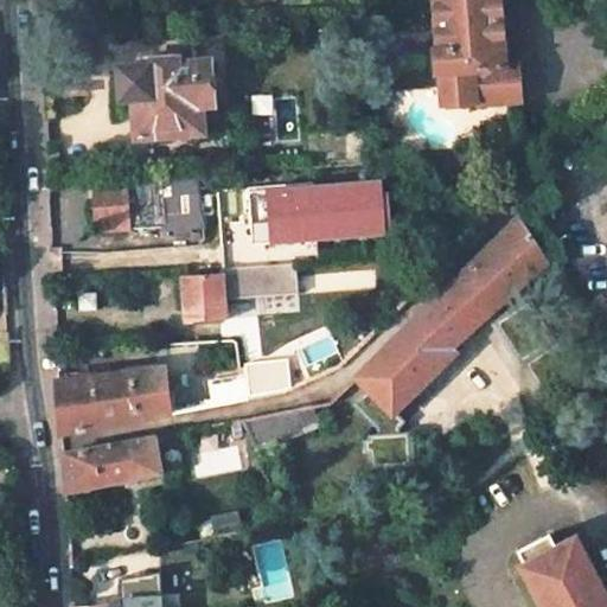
[(499,0),(433,0),(435,29),(438,45),(438,49),(434,49),(436,72),(440,72),(442,107),(519,101),(517,64),(505,65),(499,0)]
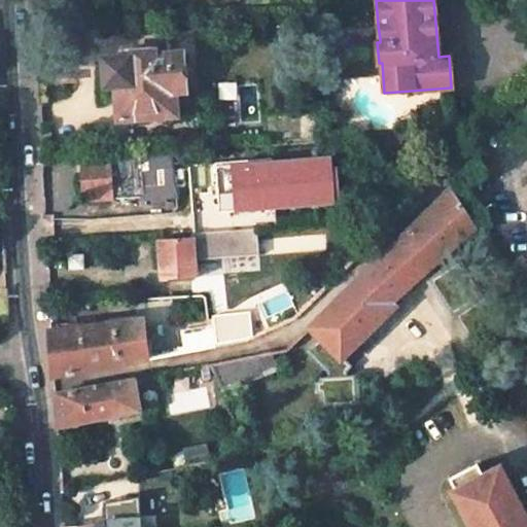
[(128,57),(103,59),(105,86),(114,85),(117,120),(177,116),(175,93),(186,92),(183,53),(154,55),(154,49),(128,51),(128,57)]
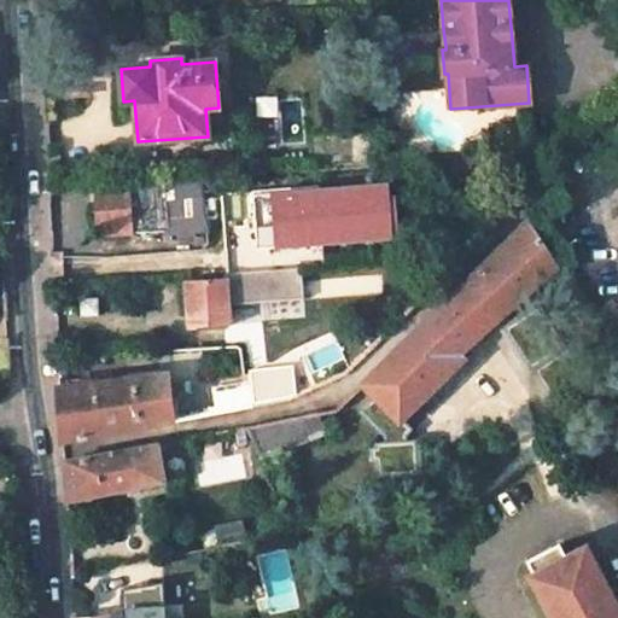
[(163,181),(127,184),(98,186),(100,235),(129,234),(204,229),(199,179),(163,181)]
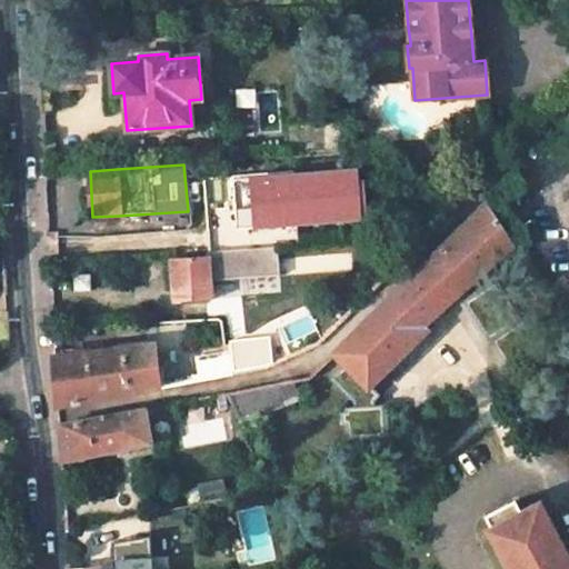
[(356,172),(269,180),(269,185),(250,186),(252,210),(259,209),(260,225),(339,219),(339,211),(359,209),(356,172)]
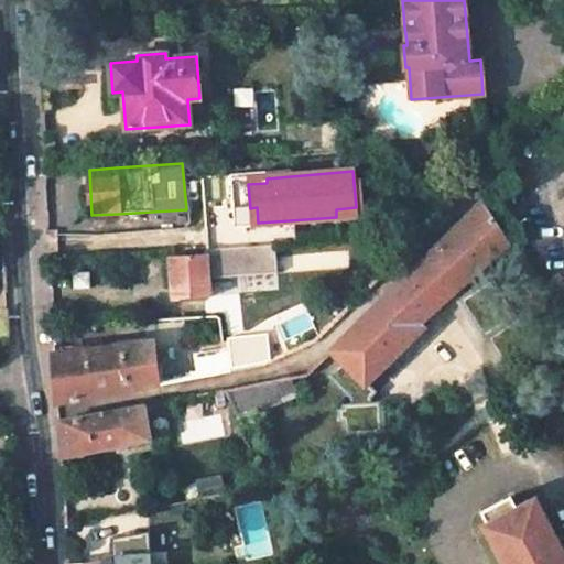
[(481,202),(329,351),(340,361),(328,375),(350,397),(350,403),(342,404),(342,409),(338,409),(338,419),(343,418),(343,432),(386,430),(384,405),(368,407),(368,398),(373,392),(367,386),(424,328),(420,324),(468,280),(476,291),(461,301),(484,337),(487,334),(498,350),(497,351),(503,362),(533,344),(532,342),(538,338),(520,312),(517,314),(490,272),(486,274),(481,268),(509,245),(481,202)]
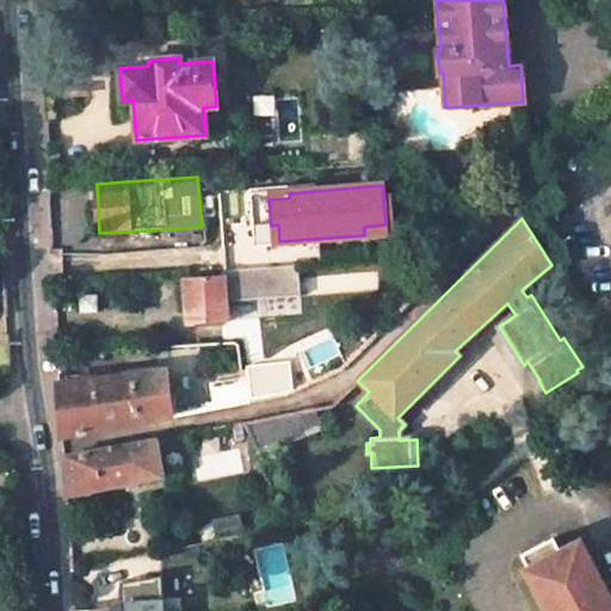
[(301,296),(298,265),(223,271),(223,275),(183,278),(186,312),(191,310),(191,325),(227,321),(226,302),(301,296)]
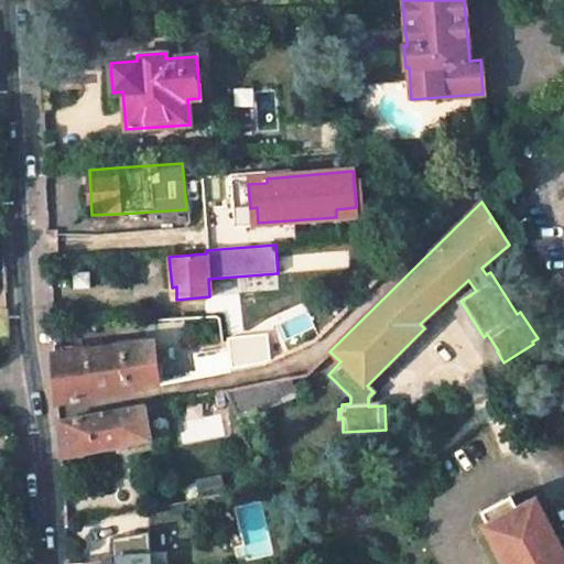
[(88,272),(74,273),(75,288),(89,286),(88,272)]
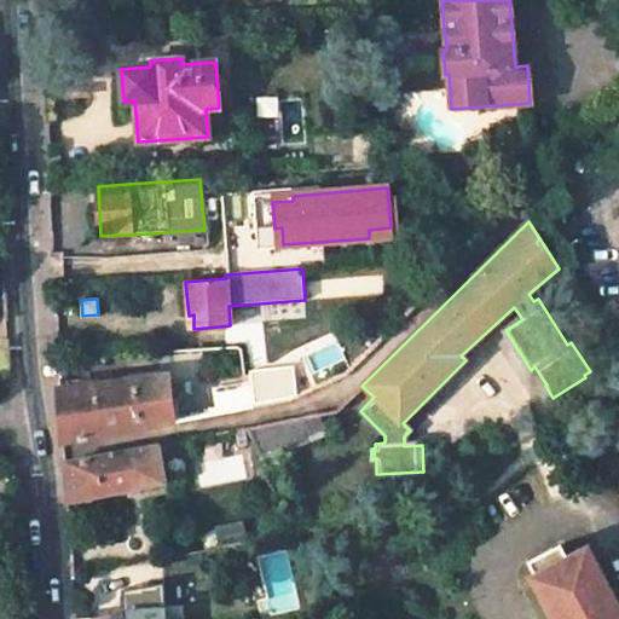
[(304,393),(302,386),(290,387),(290,383),(275,386),(272,366),(249,369),(249,375),(246,375),(250,382),(253,406),(277,403),(290,399),(304,393)]
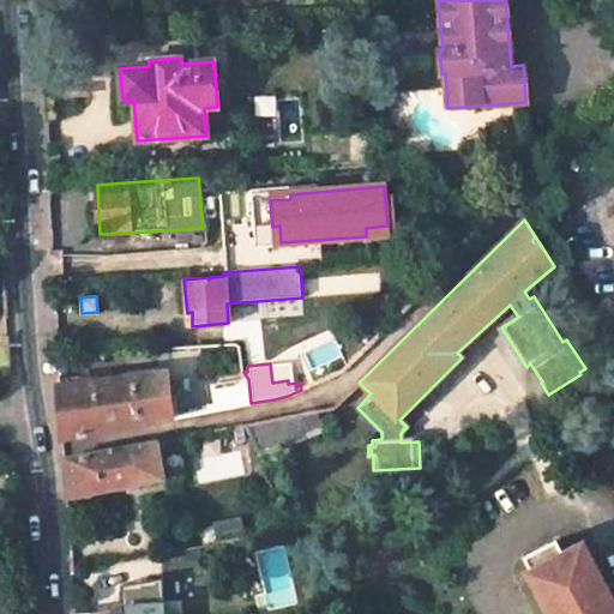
[(164,373),(59,385),(62,440),(170,420),(164,373)]
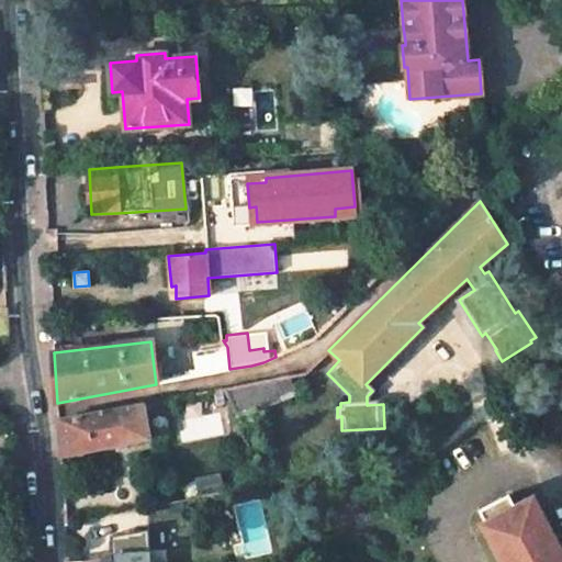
[(227,347),(193,352),(197,377),(229,370),(229,369),(227,347)]
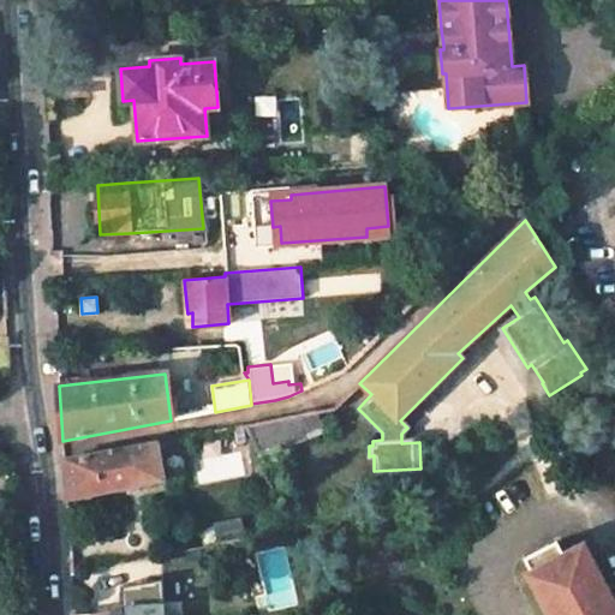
[(350,422),(338,404),(334,406),(245,424),(261,455),(350,422)]
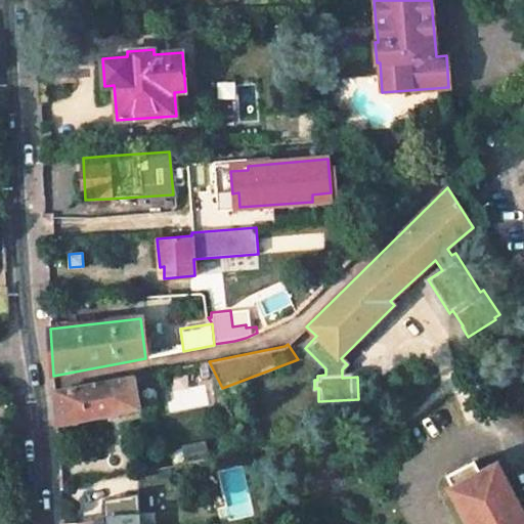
[(134,376),(55,391),(57,426),(140,409),(134,376)]
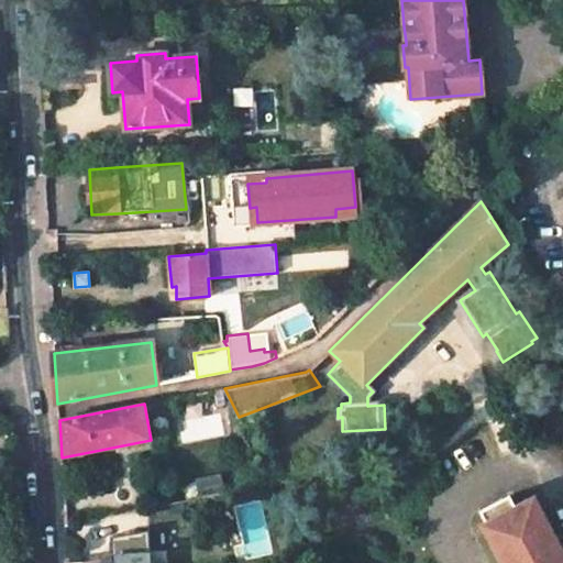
[(562,562),(562,549),(534,496),(516,506),(510,495),(481,510),(486,521),(482,523),(503,562),(562,562)]
